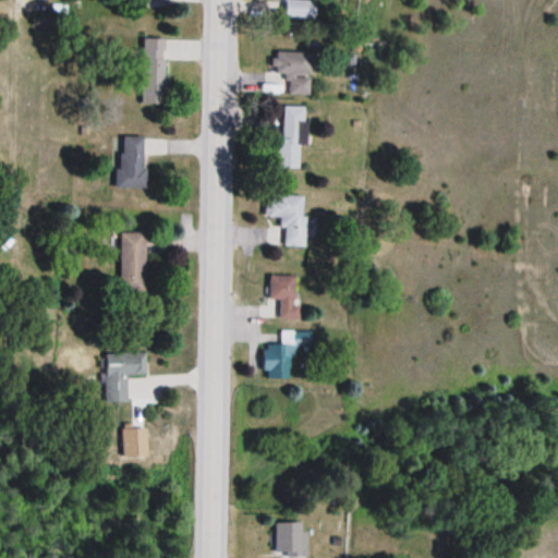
[(316,1),(282,1),(282,20),(316,20),(316,1)]
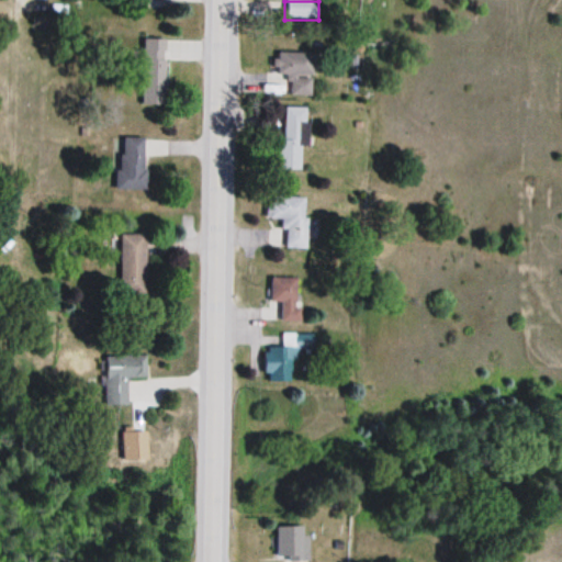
[(143,105),(168,105),(168,40),(143,40),(143,105)]
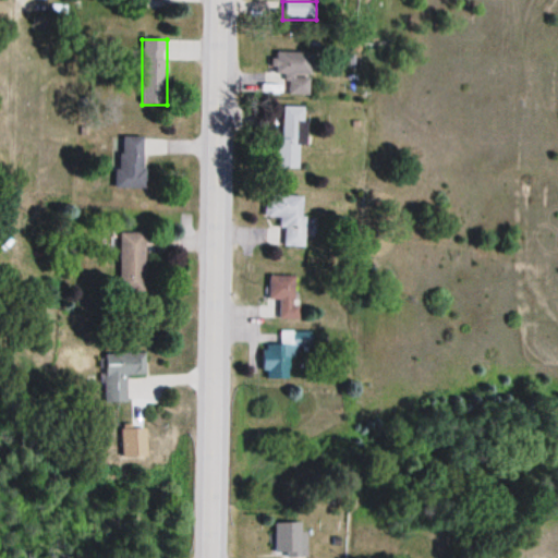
[(311,53),(273,53),(273,75),(311,75),(311,53)]
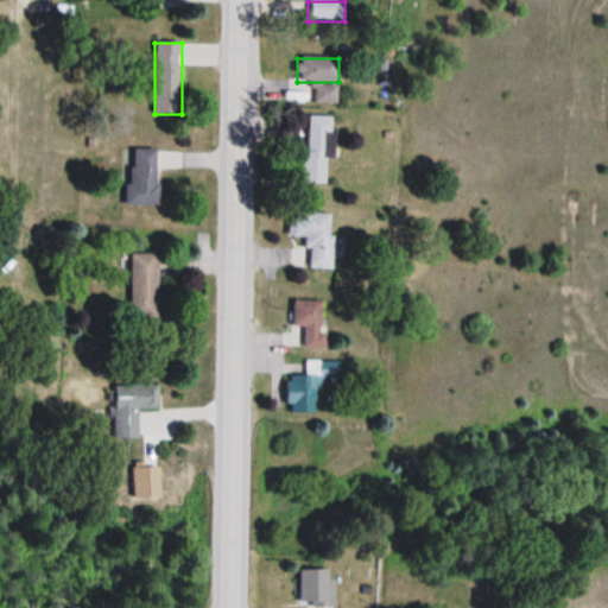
[(335,160),(335,118),(305,118),(305,184),(328,184),(328,160),(335,160)]
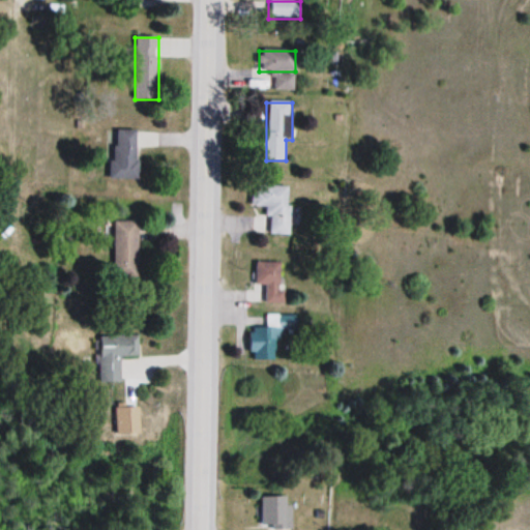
[(136,130),(113,130),(113,166),(136,166),(136,130)]
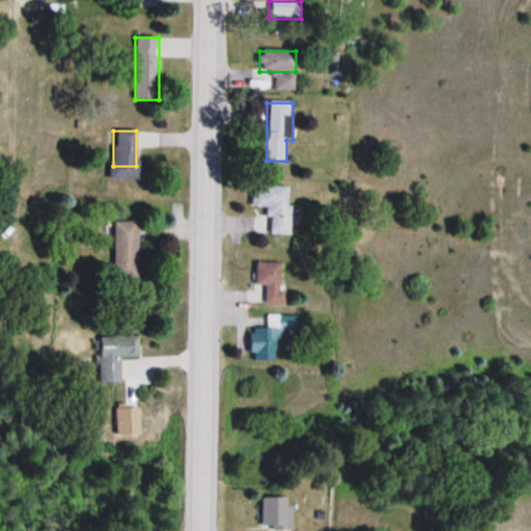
[(290,187),(253,187),(253,207),(267,207),(267,218),(272,218),(272,234),(290,234),(290,187)]
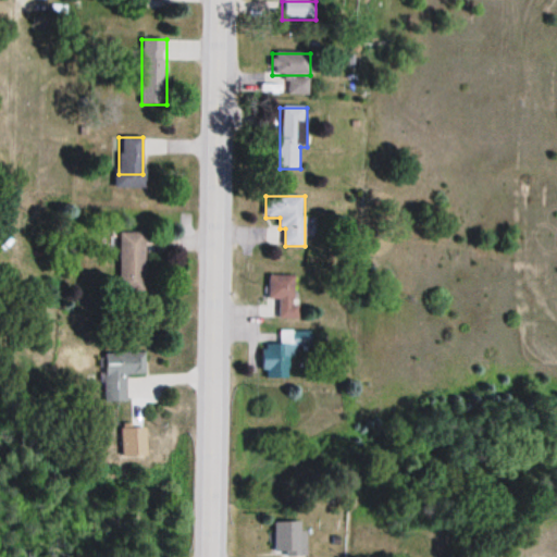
[(145,291),(146,234),(119,233),(118,291),(145,291)]
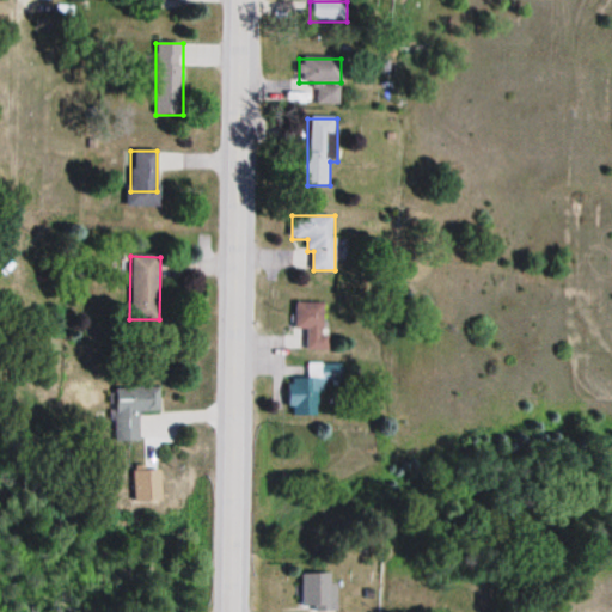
[(306,329),(306,350),(328,350),(328,301),(294,301),(294,329),(306,329)]
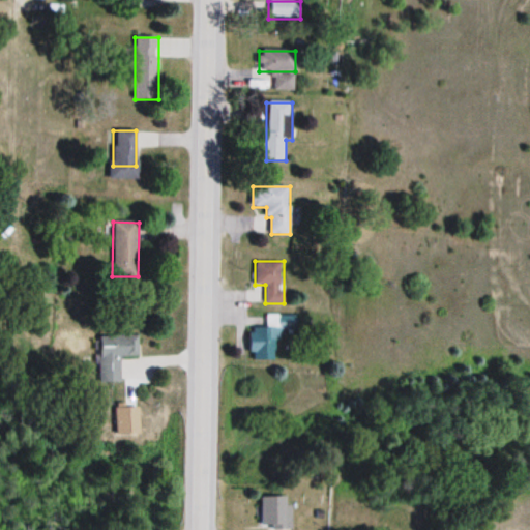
[(277,361),(277,329),(295,329),(295,315),(267,315),(266,327),(252,327),(252,361),(277,361)]
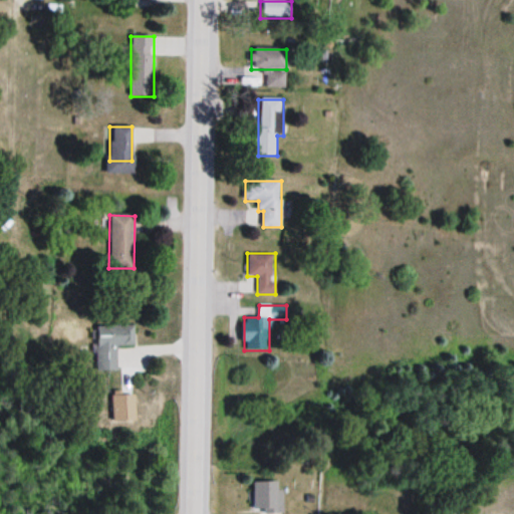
[(95,326),(96,371),(115,371),(115,345),(134,345),(133,326),(95,326)]
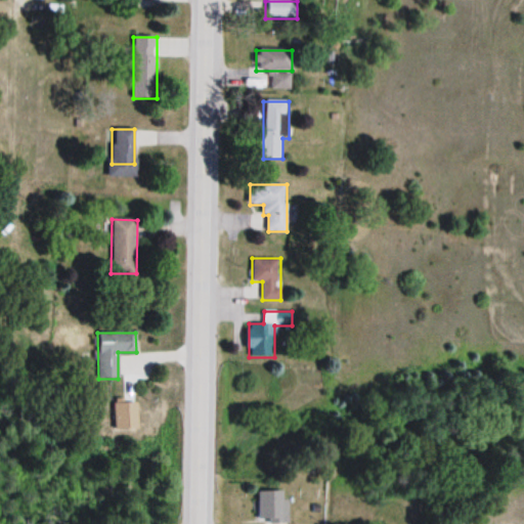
[(289,523),(289,492),(257,492),(257,523),(289,523)]
